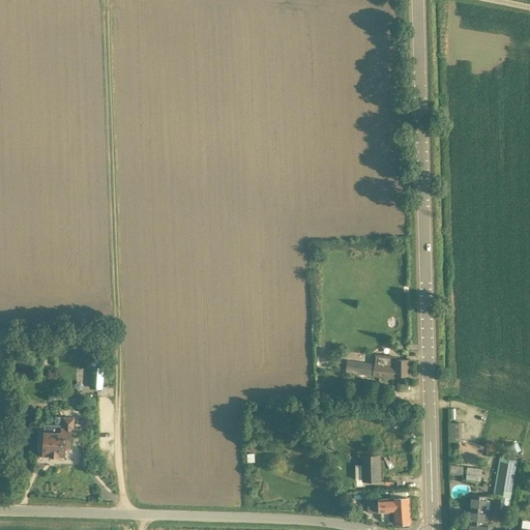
[(94,350),(94,334),(79,334),(79,344),(86,344),(86,350),(94,350)]
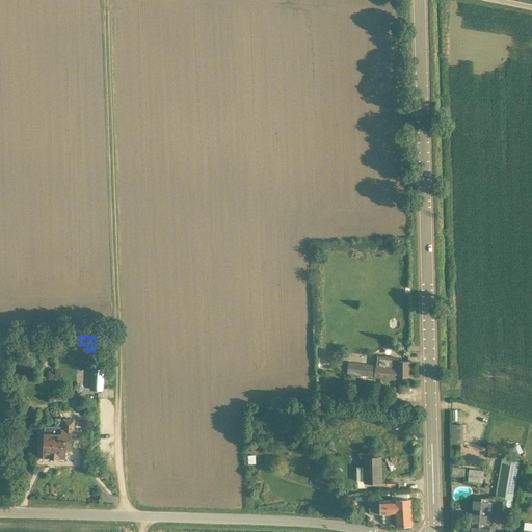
[(409,362),(397,361),(397,358),(375,356),(374,366),(348,363),(347,373),(375,376),(375,377),(396,379),(396,377),(409,377),(409,362)]
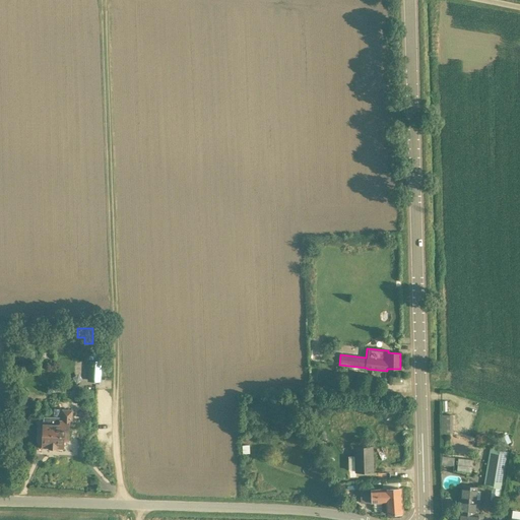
[(89,361),(89,369),(89,379),(100,380),(101,362),(89,361)]
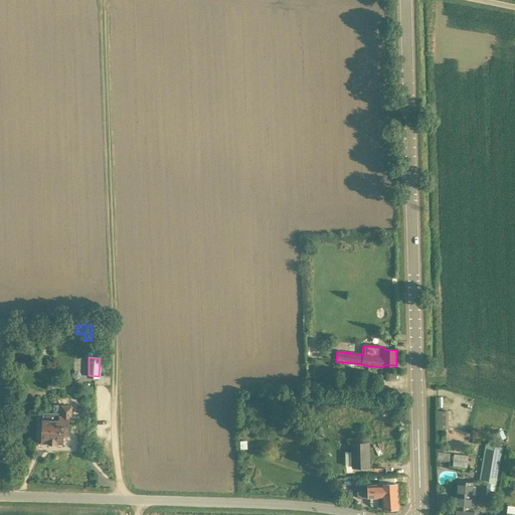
[(41,427),(42,427),(42,443),(63,444),(63,431),(67,432),(67,435),(68,419),(71,419),(71,406),(62,405),(62,398),(56,398),(55,410),(61,410),(61,411),(43,411),(43,421),(41,421),(41,427)]
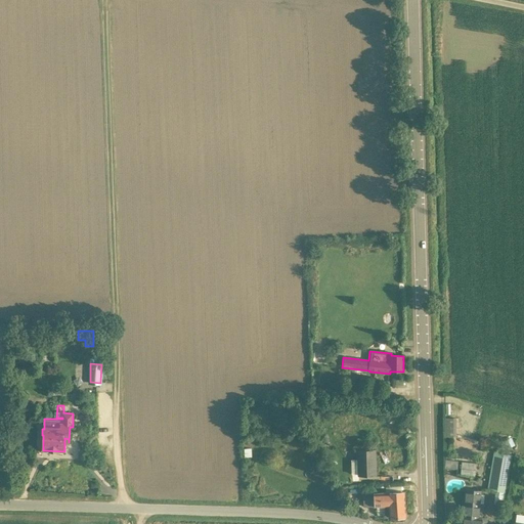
[(445,436),(455,436),(455,417),(445,417),(445,436)]
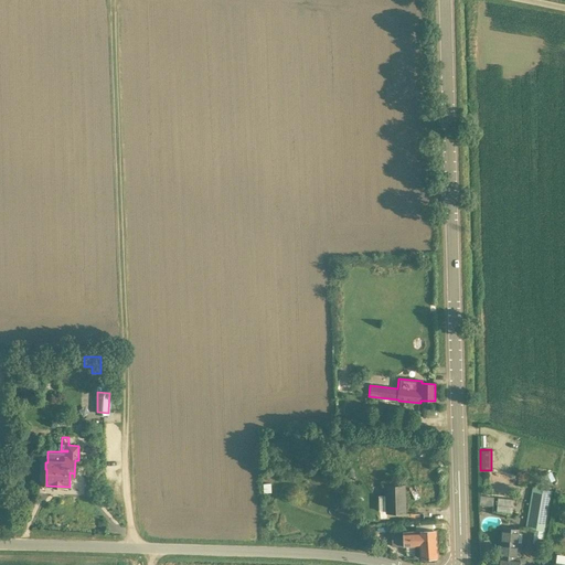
[(544,475),(547,483),(555,480),(552,471),(544,475)]
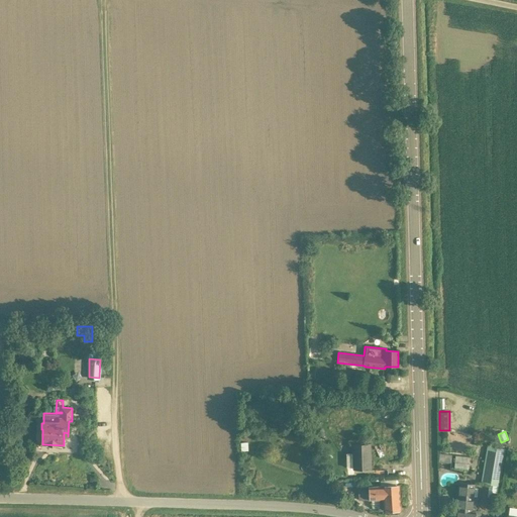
[(498,499),(500,486),(506,449),(503,448),(503,445),(491,442),(490,446),(487,446),(481,483),(490,484),(488,497),(498,499)]
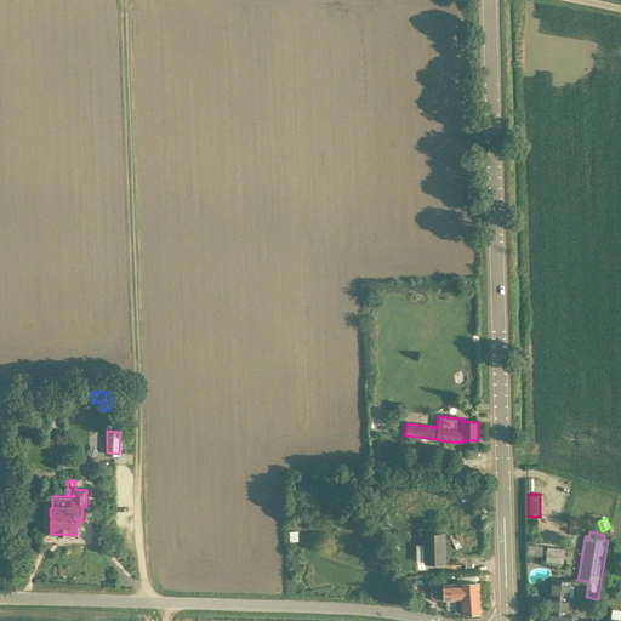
[(425,563),(426,563),(445,563),(444,534),(423,534),(425,545),(425,562),(425,563)]
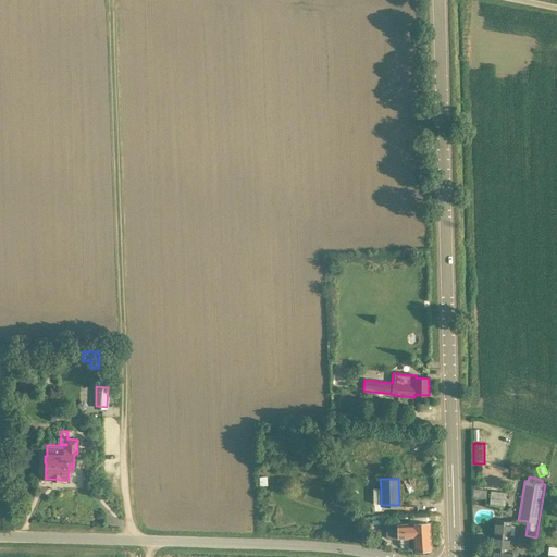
[(491,490),(490,504),(505,506),(507,492),(491,490)]
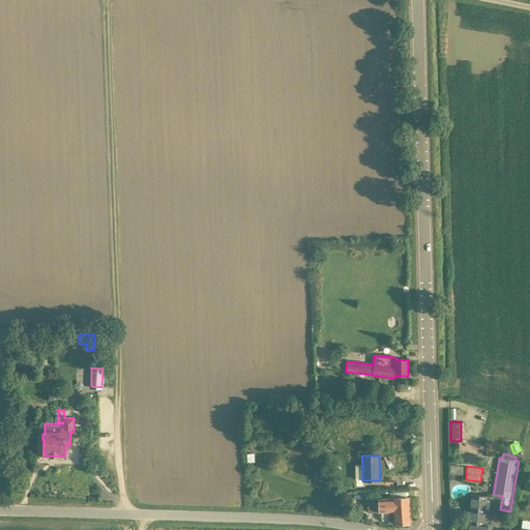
[(490,500),(486,500),(486,496),(472,495),(468,529),(492,529),(493,523),(488,522),(489,509),(490,500)]
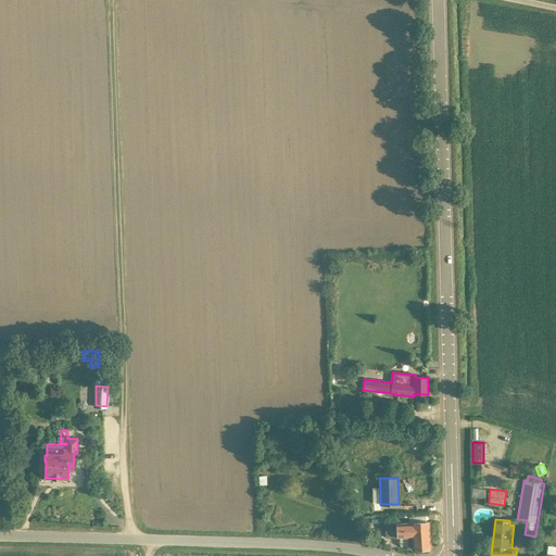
[(429,521),(386,523),(386,536),(408,536),(408,545),(414,545),(414,548),(427,548),(430,545),(429,521)]
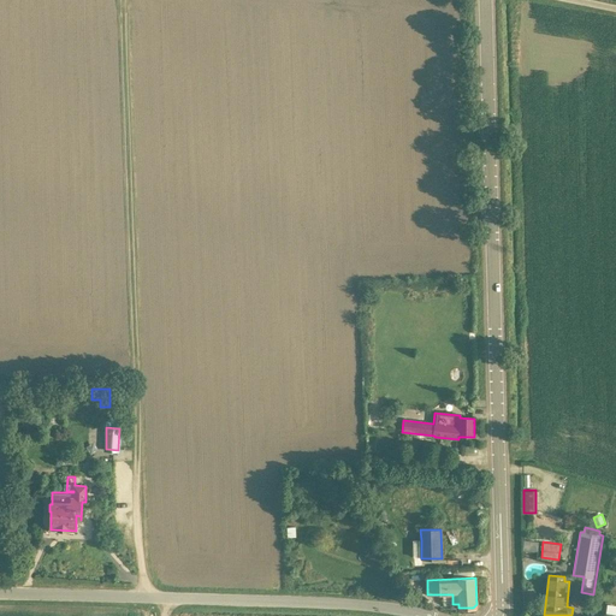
[(534,603),(534,588),(523,588),(525,603),(534,603)]
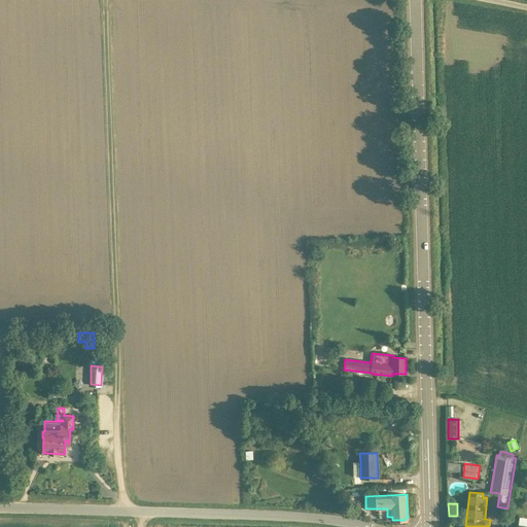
[(526,526),(526,525),(526,517),(520,517),(519,526),(518,526),(526,526)]
